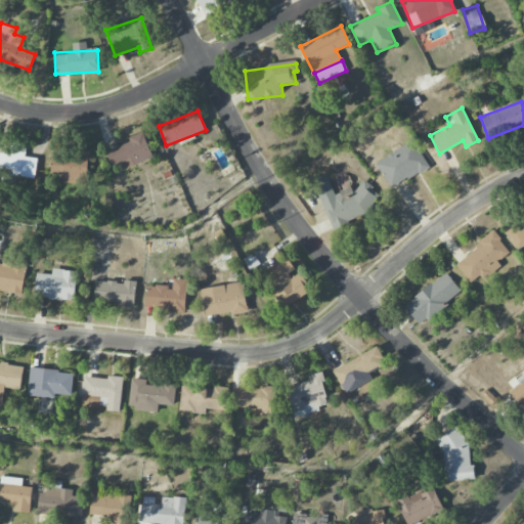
[(105,151),(115,173),(153,159),(143,132),(129,137),(130,142),(105,151)]
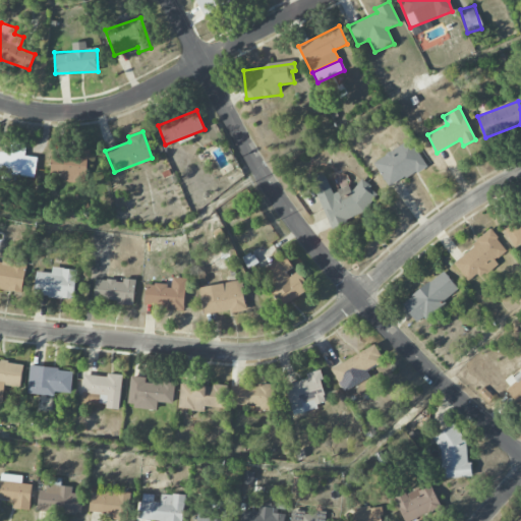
[(388,187),(426,166),(411,139),(372,162),(388,187)]
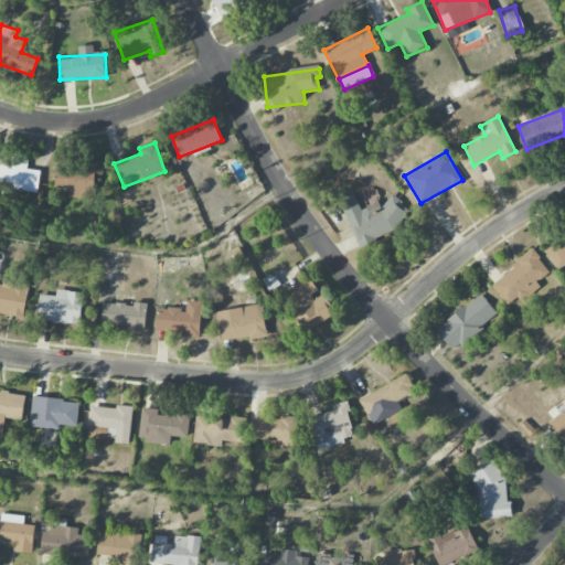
[(40,170),(28,169),(28,163),(0,160),(0,188),(38,191),(40,170)]
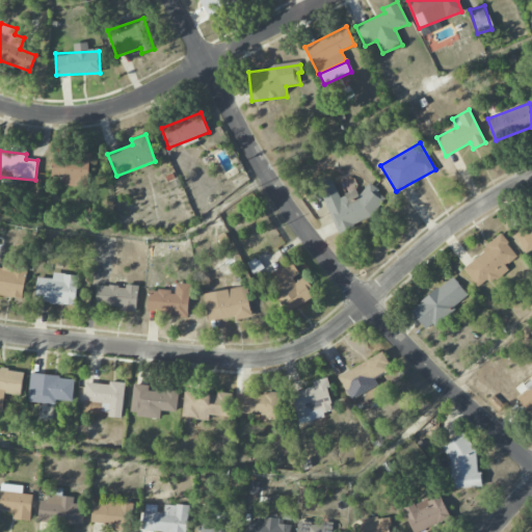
[(91,155),(51,156),(52,185),(91,184),(91,155)]
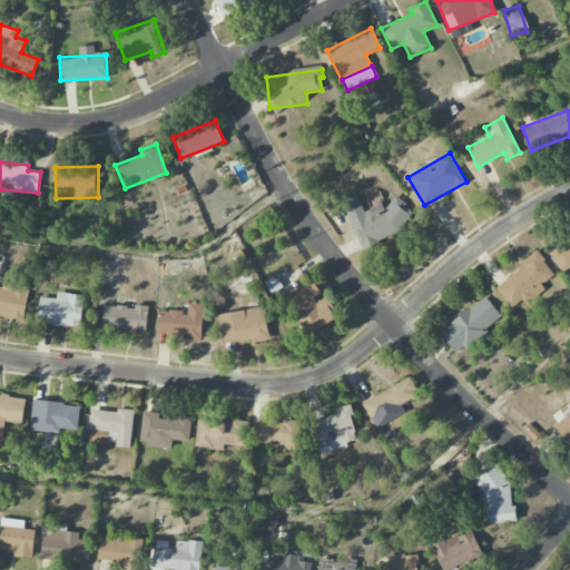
[(361,247),(413,226),(402,197),(382,205),(381,203),(363,210),(355,192),(341,196),(361,247)]
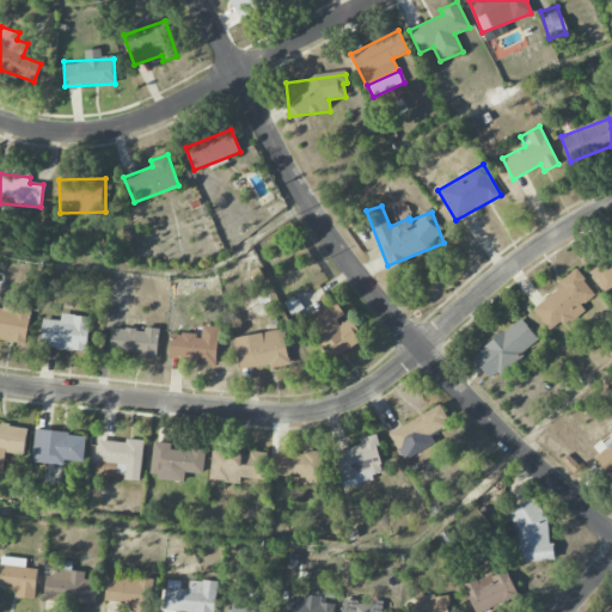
[(611,282),(611,252),(589,263),(601,287),(611,282)]
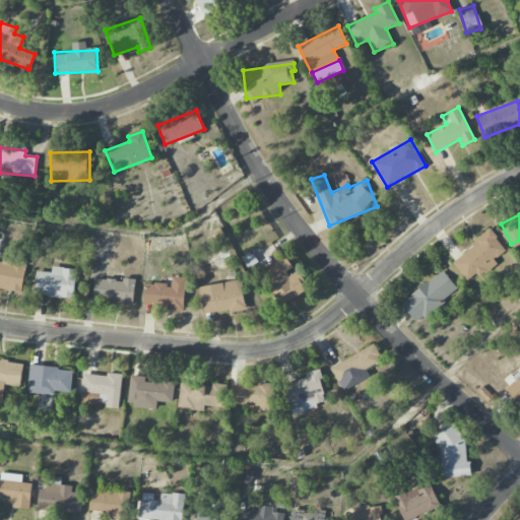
[(451,261),(469,283),(496,262),(494,260),(506,250),(491,231),(451,261)]
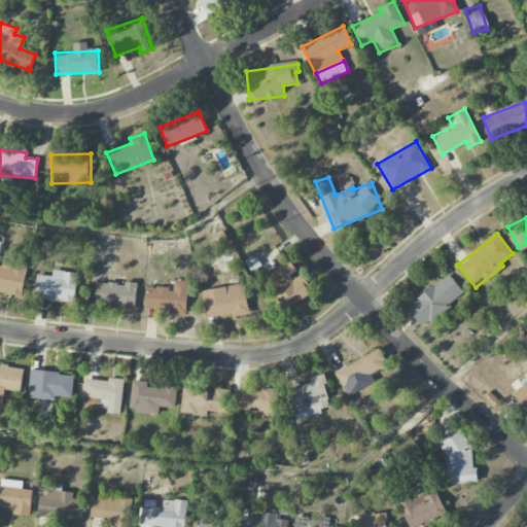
[(311,294),(300,273),(297,274),(289,259),(265,273),(285,309),(311,294)]
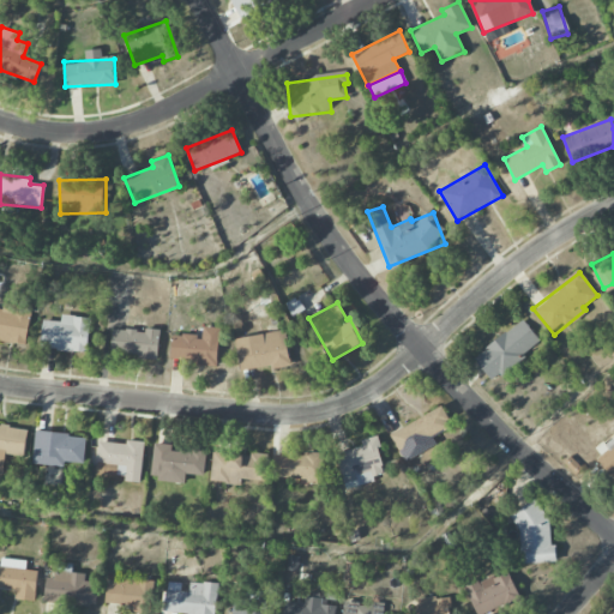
[(0,339),(26,343),(30,307),(4,304),(2,308),(0,308),(0,339)]
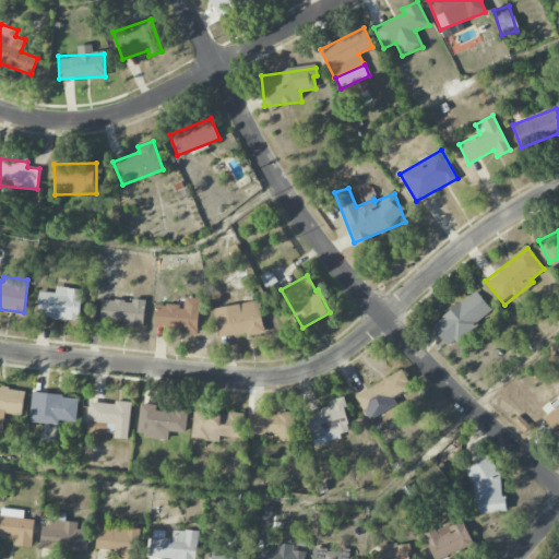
[(38,292),(37,318),(80,320),(81,288),(56,287),(55,293),(38,292)]
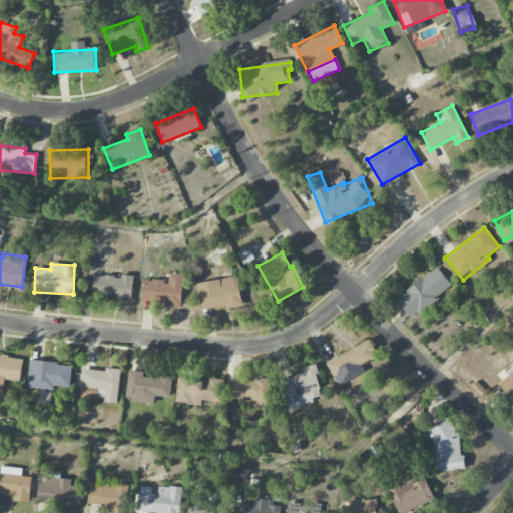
[(411,319),(452,286),(436,267),(395,299),(411,319)]
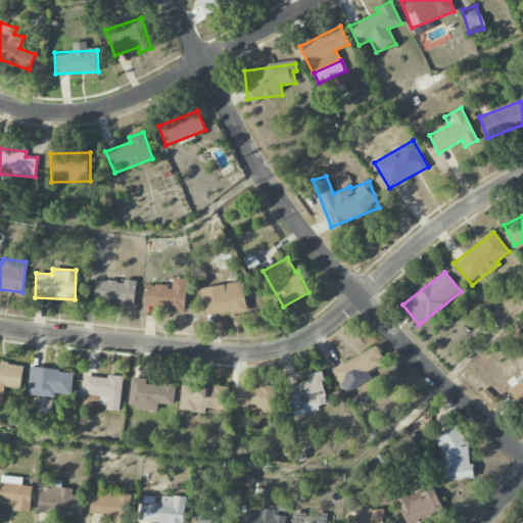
[(186,310),(187,279),(172,278),(171,285),(146,284),(145,307),(186,310)]
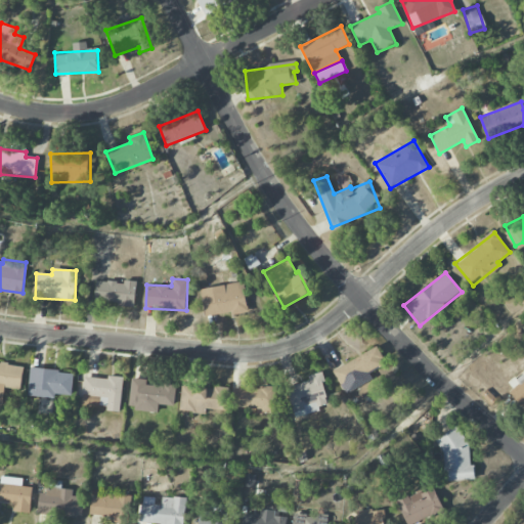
[(94,302),(134,304),(136,281),(124,280),(124,282),(95,280),(94,302)]
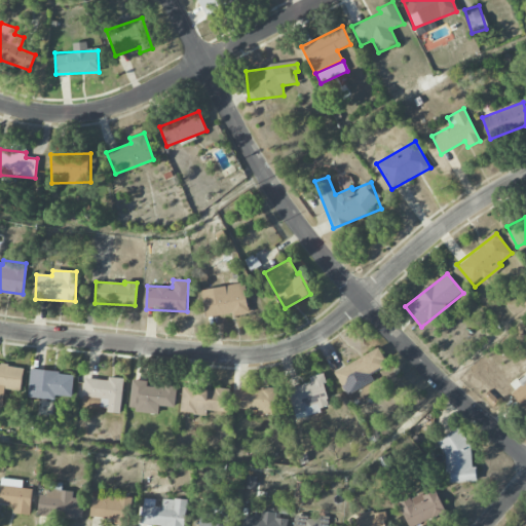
[(200,291),(207,320),(249,311),(243,283),(200,291)]
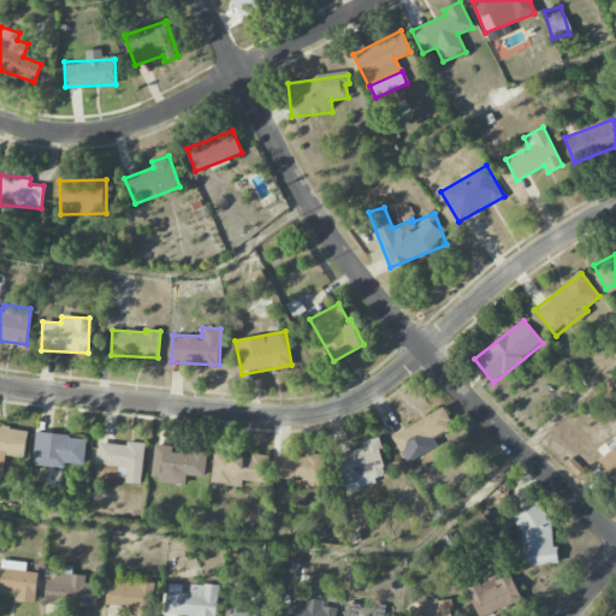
[(391,437),(407,465),(438,445),(434,438),(454,427),(442,407),(391,437)]
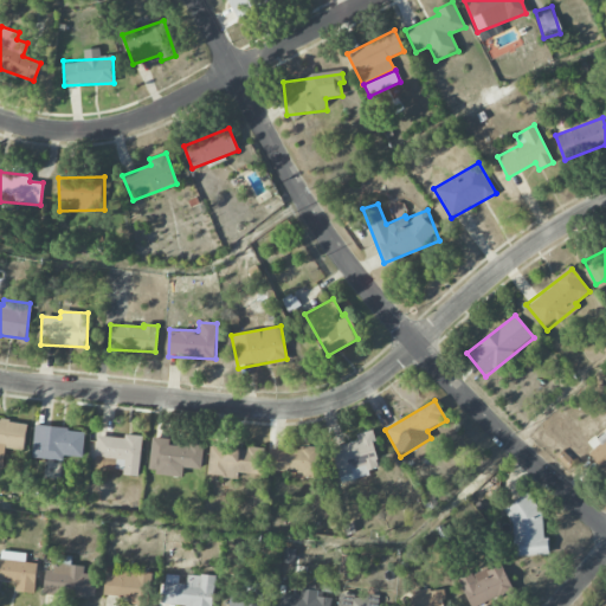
[(0,468),(1,469),(5,447),(23,451),(27,424),(0,420),(0,468)]
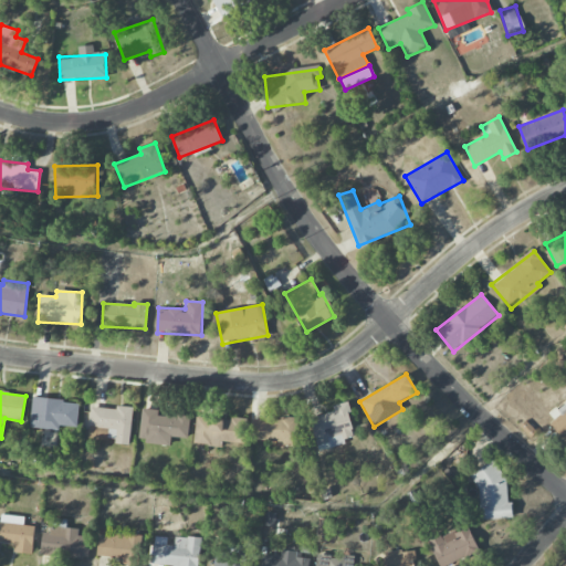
[(60,430),(60,426),(77,427),(79,401),(31,398),(30,428),(60,430)]
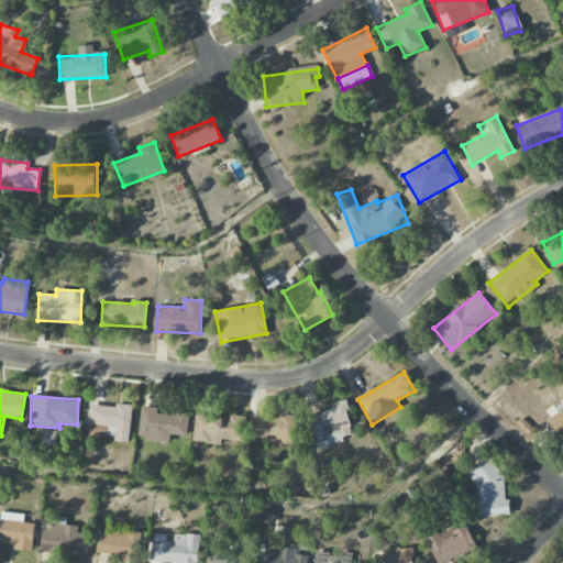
[(308,416),(317,449),(344,441),(342,437),(353,433),(344,400),(331,404),(332,409),(308,416)]
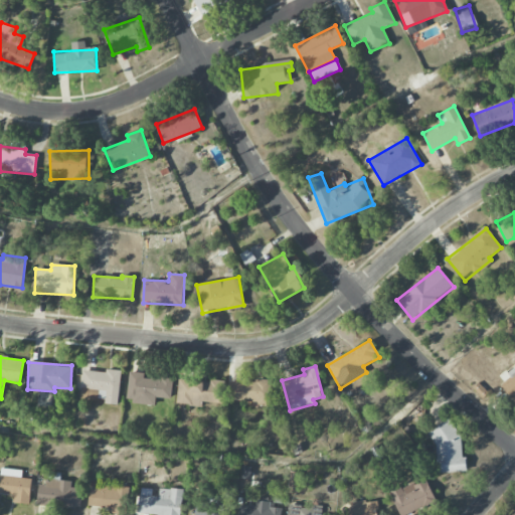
[(514,367),(499,381),(514,399),(514,367)]
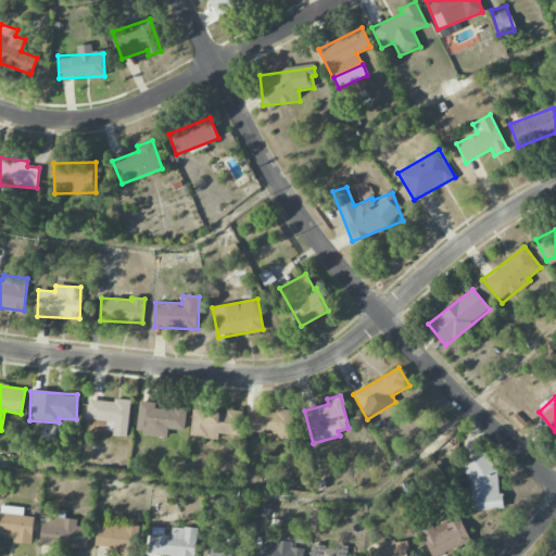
[(127,437),(130,402),(90,399),(87,427),(113,430),(113,436),(127,437)]
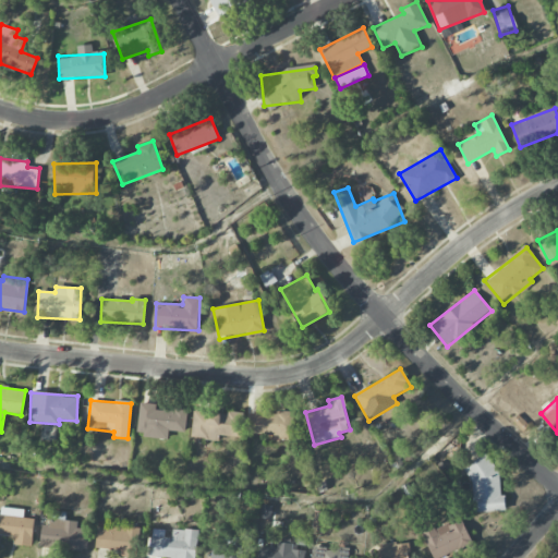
[(185,433),(186,411),(156,409),(156,403),(140,403),(137,436),(169,438),(169,432),(185,433)]
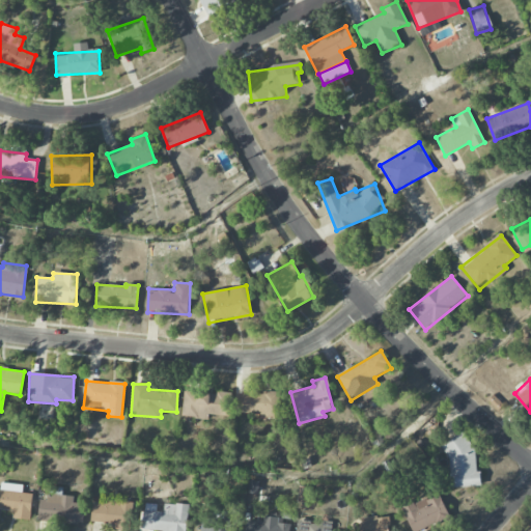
[(182,417),(208,419),(208,415),(229,416),(231,394),(184,390),(182,417)]
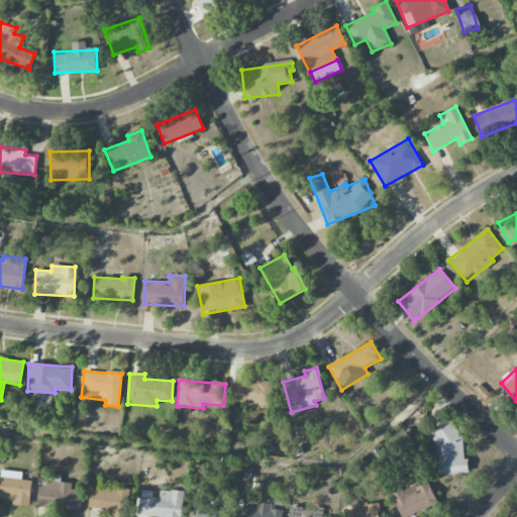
[(230,381),(229,404),(275,406),(275,383),(230,381)]
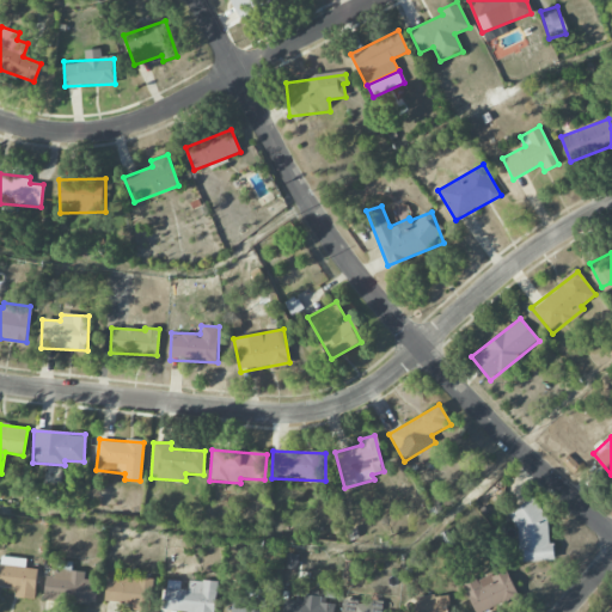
[(520,562),(555,561),(554,542),(545,542),(544,503),(518,505),(520,562)]
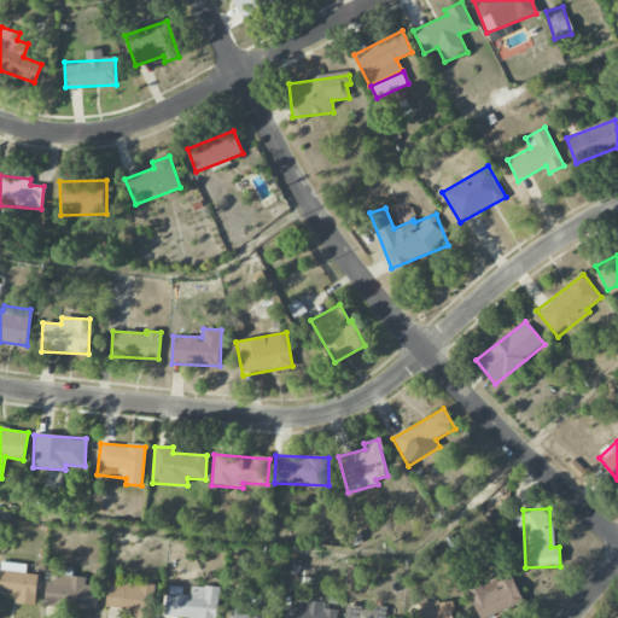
[(27,564),(0,563),(0,565),(0,592),(16,594),(15,604),(35,605),(38,575),(25,573),(27,564)]
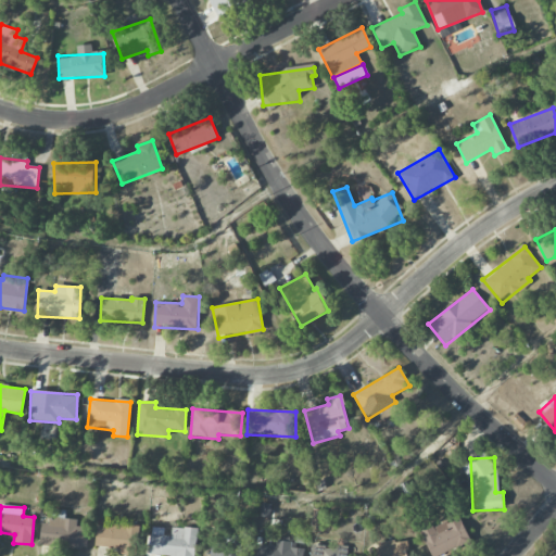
[(88,527),(76,527),(77,519),(64,518),(64,510),(50,509),(49,523),(41,523),(40,545),(87,547),(88,527)]
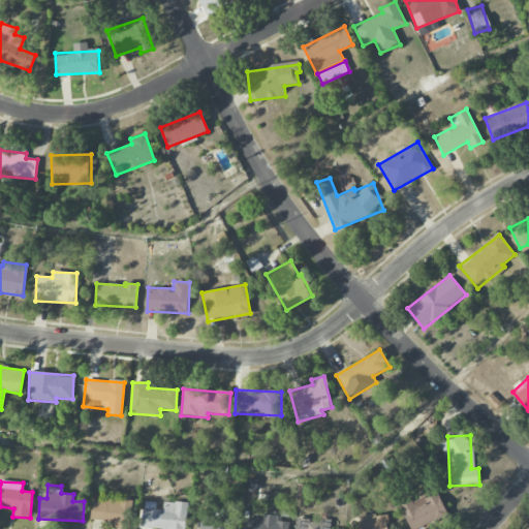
[(400,506),(409,528),(412,528),(447,515),(437,491),(400,506)]
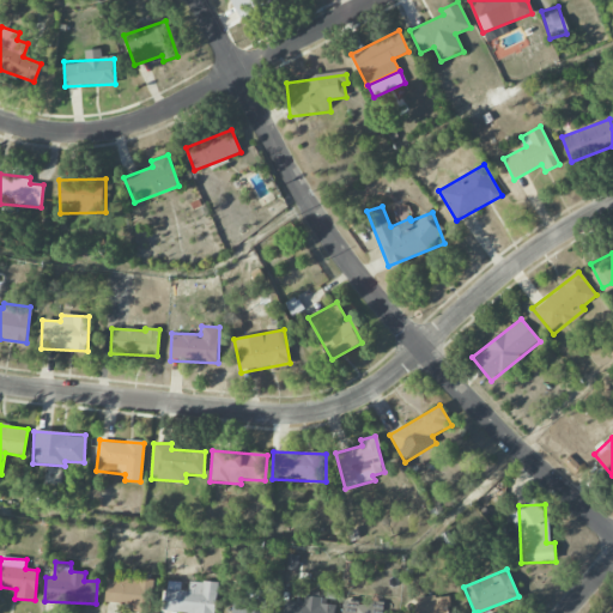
[(107,581),(104,605),(146,608),(150,580),(121,576),(121,582),(107,581)]
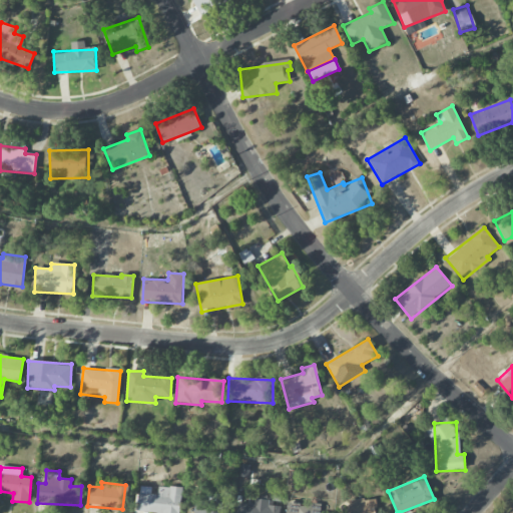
[(179,512),(181,488),(158,486),(158,495),(151,494),(151,487),(139,486),(137,512),(179,512)]
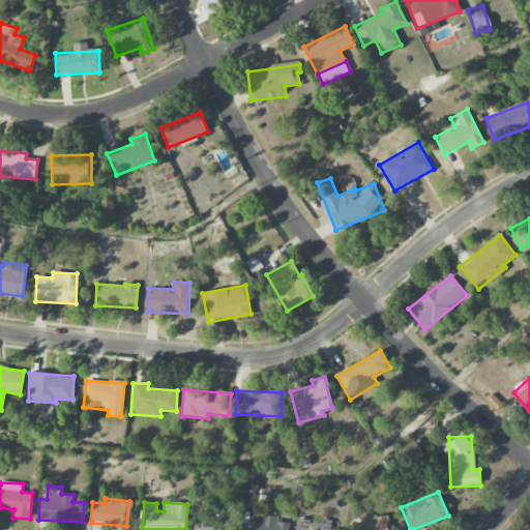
[(360,518),(361,526),(353,527),(353,529),(388,529),(386,514),(360,518)]
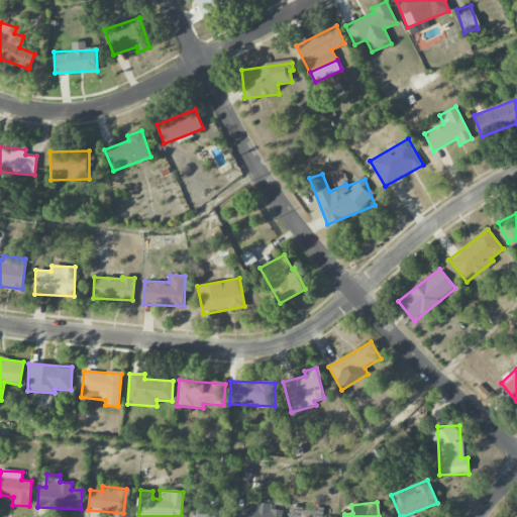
[(256,508),(238,507),(237,516),(281,516),(282,510),(273,509),(273,504),(256,503),(256,508)]
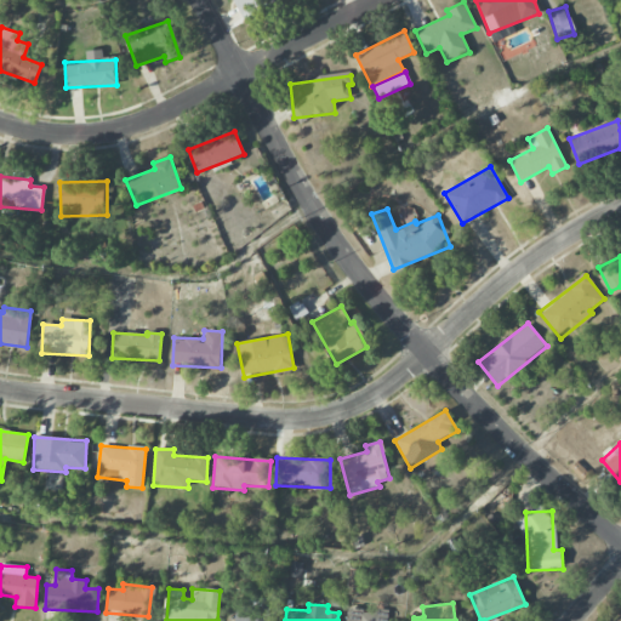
[(234,620),(275,620),(277,610),(235,609),(234,620)]
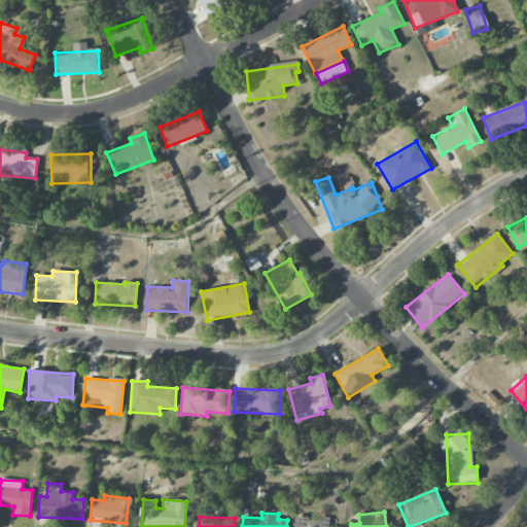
[(332,526),(328,526),(329,519),(294,517),(293,526),(332,526)]
